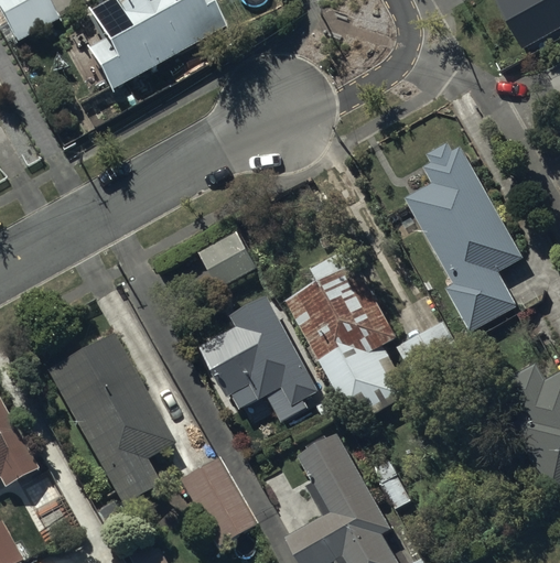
[(0,0),(0,18),(14,42),(54,19),(43,0),(0,0)]
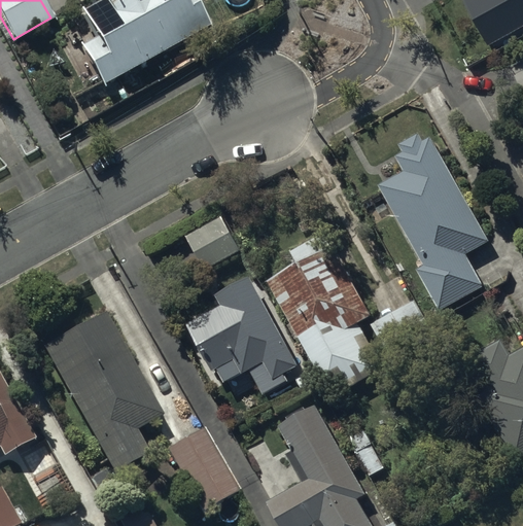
[(92,35),(77,43),(101,85),(209,25),(196,0),(98,0),(79,11),(92,35)]
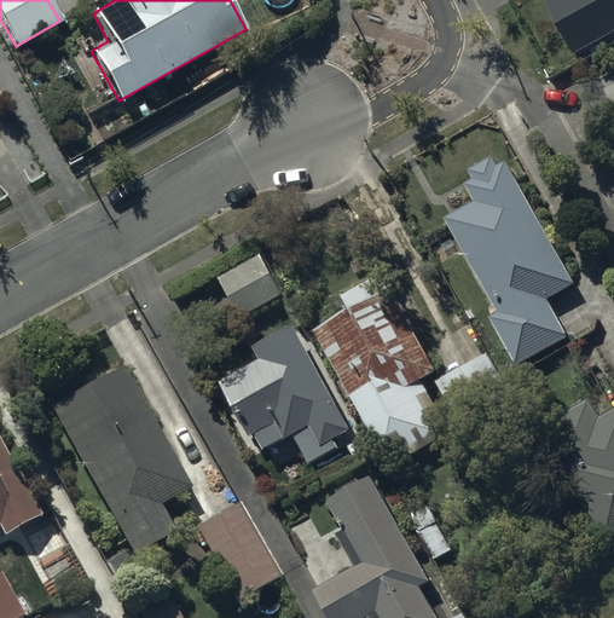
[(613,19),(613,0),(546,0),(569,44),(613,19)]
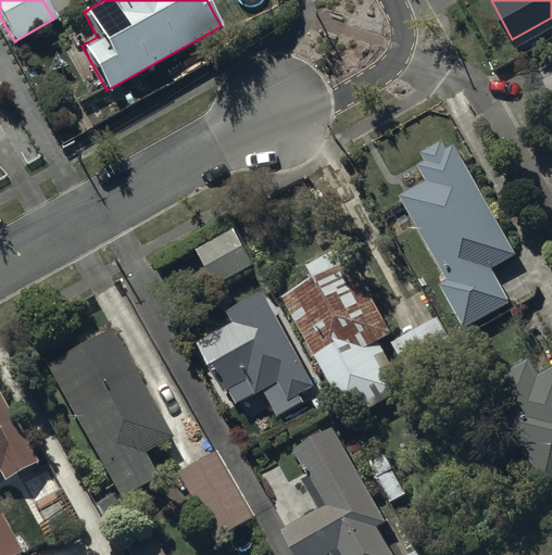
[(424,181),(398,196),(444,279),(438,284),(462,326),(506,302),(489,268),(514,254),(453,144),(444,149),(440,140),(418,151),(424,160),(415,164),(424,181)]
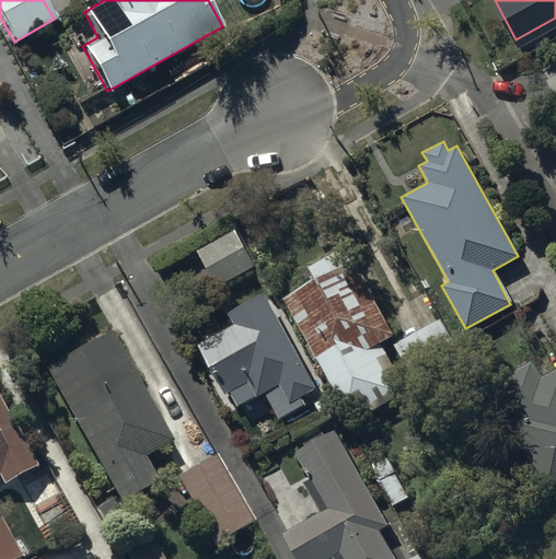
[(195,251),(215,287),(253,265),(233,230),(195,251)]
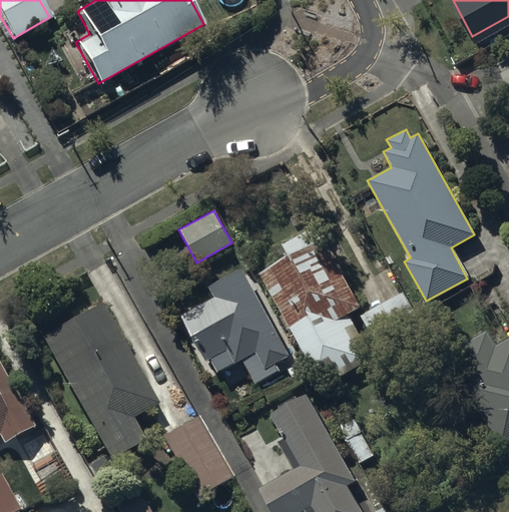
[(290,257),(260,274),(311,367),(330,357),(340,377),(381,354),(372,337),(414,314),(402,291),(364,312),(324,239),(319,242),(311,228),(283,244),(290,257)]
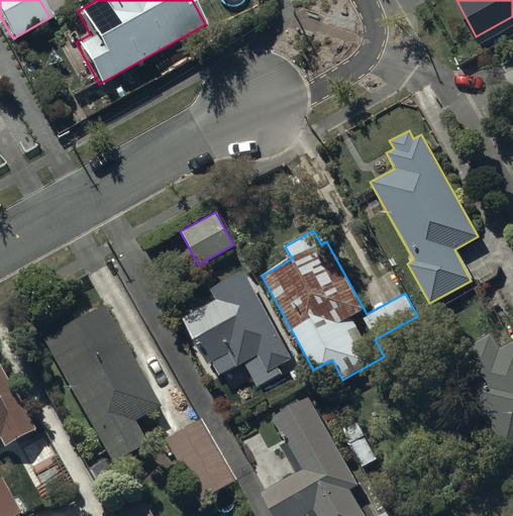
[(214,299),(181,317),(207,366),(212,364),(219,377),(245,363),(258,387),(281,374),(277,367),(291,358),(243,271),(210,290),(214,299)]
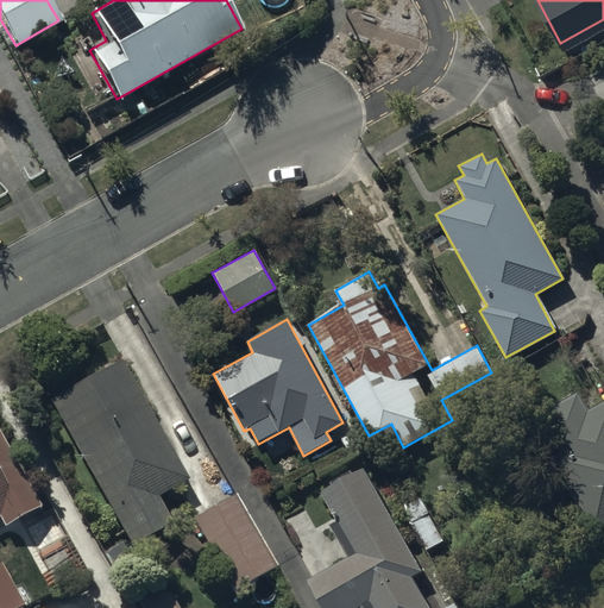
[(118,362),(46,401),(127,547),(170,524),(155,496),(183,481),(118,362)]
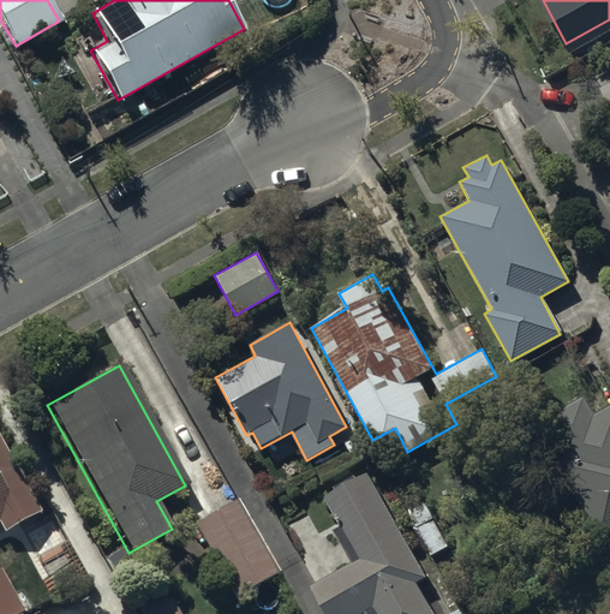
[(566,454),(554,462),(598,540),(609,532),(609,403),(592,413),(581,395),(544,417),(566,454)]
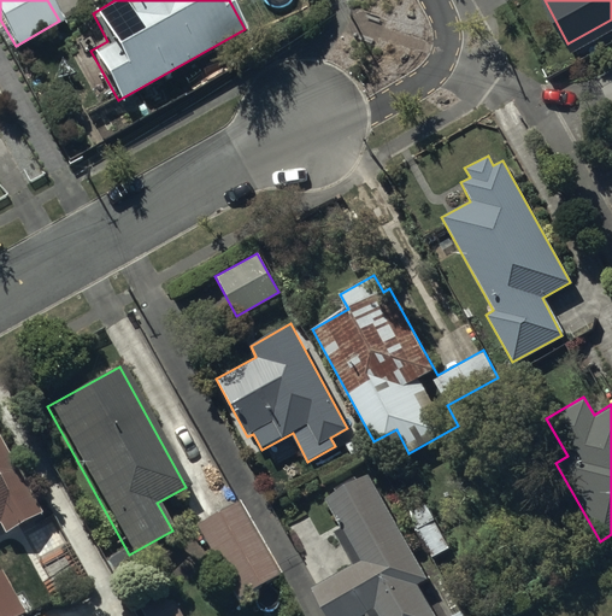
[(0,533),(37,512),(0,445),(0,533)]
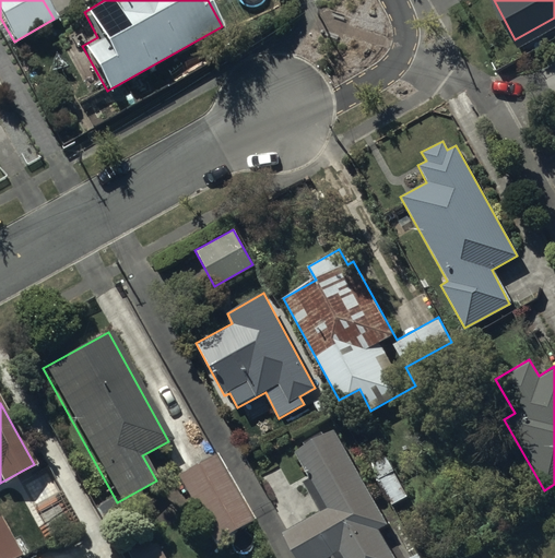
[(295,557),(325,557),(329,556),(330,557),(393,557),(377,529),(386,523),(333,430),(295,452),(326,508),(281,532),(295,557)]
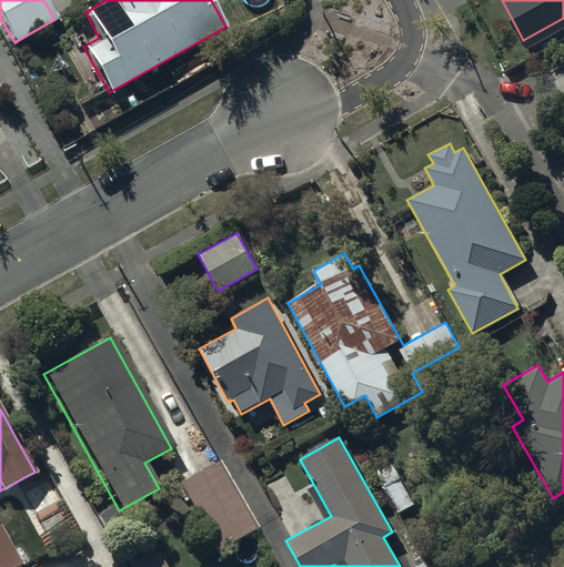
[(381,446),(365,454),(396,512),(412,503),(381,446)]
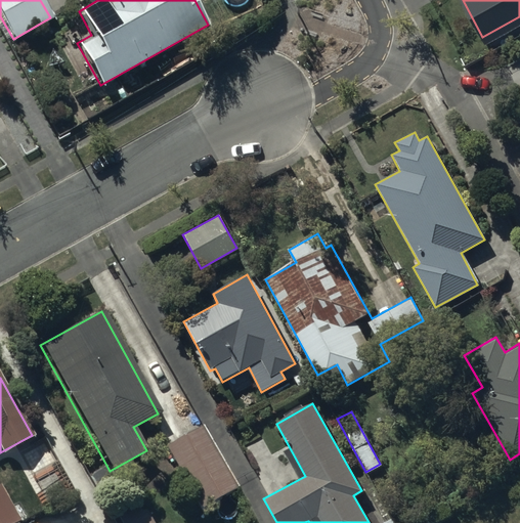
[(197,426),(158,447),(193,511),(232,489),(197,426)]
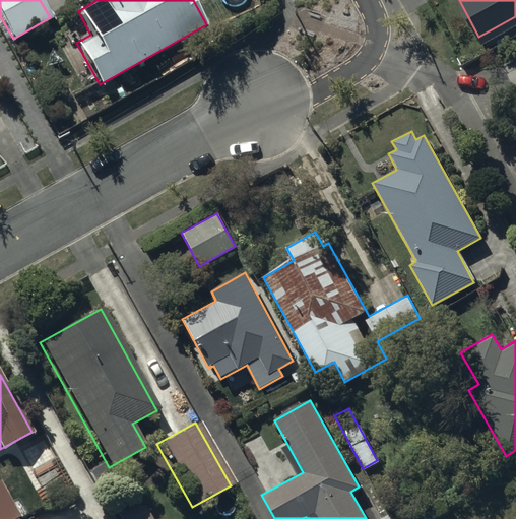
[(109,503),(118,518),(149,518),(132,489),(109,503)]
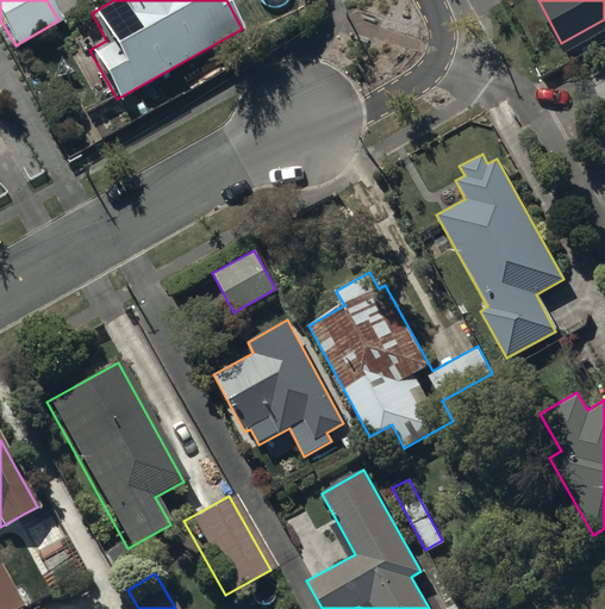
[(18,608),(0,576),(0,608),(18,608)]
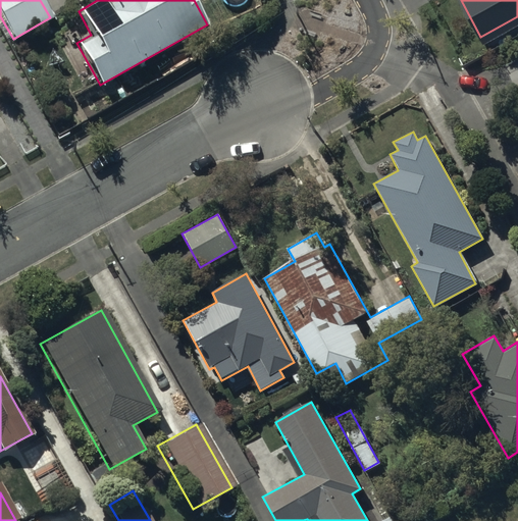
All buildings are outlined.
